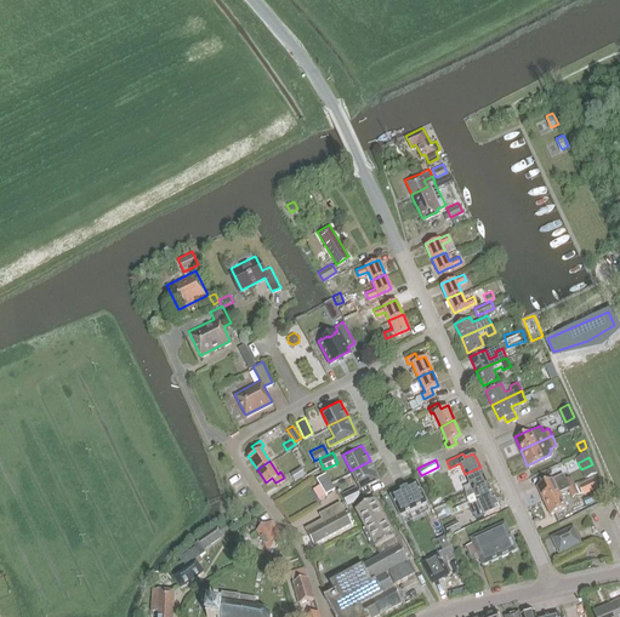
[(374,470),(375,469),(370,461),(351,470),(359,487),(365,484),(377,478),(374,470)]
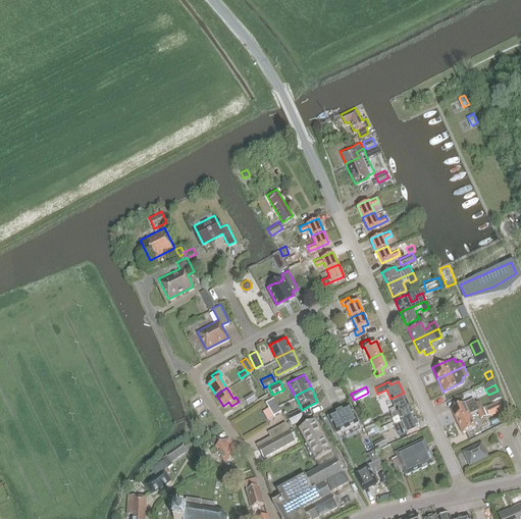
[(256,397),(252,392),(244,397),(247,403),(256,397)]
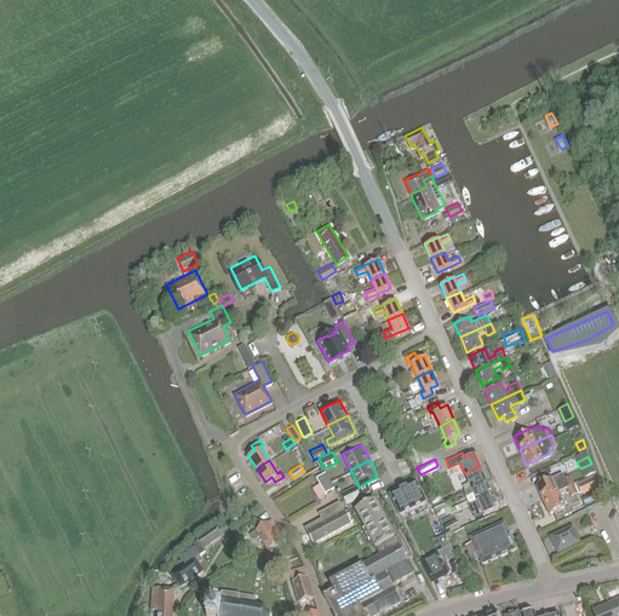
[(463,489),(465,494),(464,495),(469,504),(491,493),(485,479),(480,466),(464,473),(468,482),(462,484),(464,489),(463,489)]
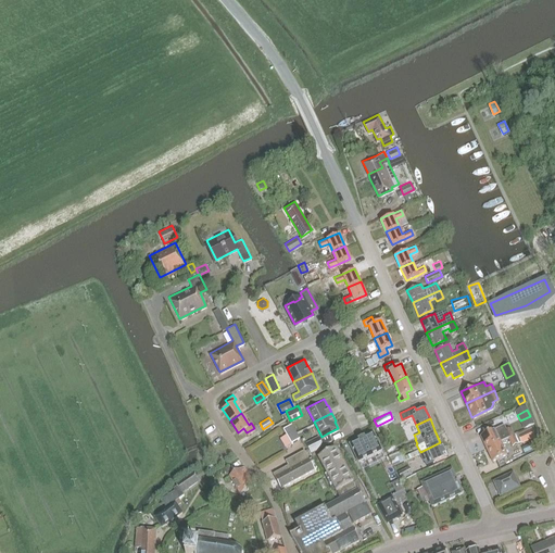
[(282,427),(286,432),(279,437),(285,444),(299,436),(290,423),(282,427)]
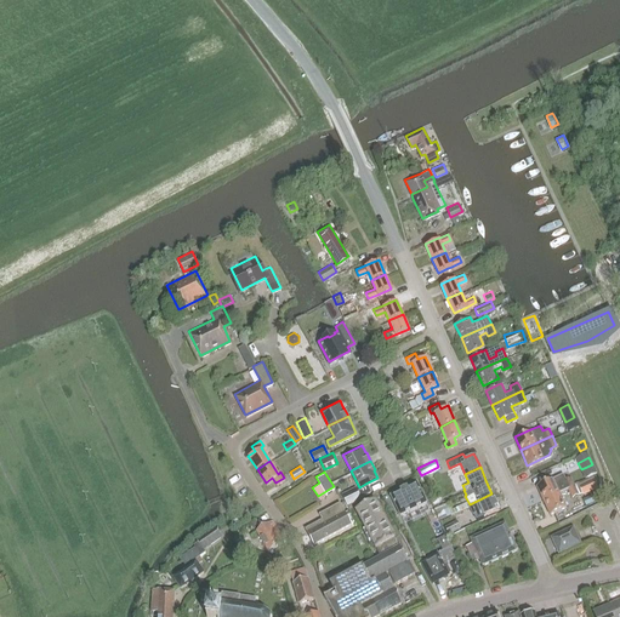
[(564,478),(562,472),(536,484),(542,498),(558,491),(558,490),(568,486),(563,478),(564,478)]
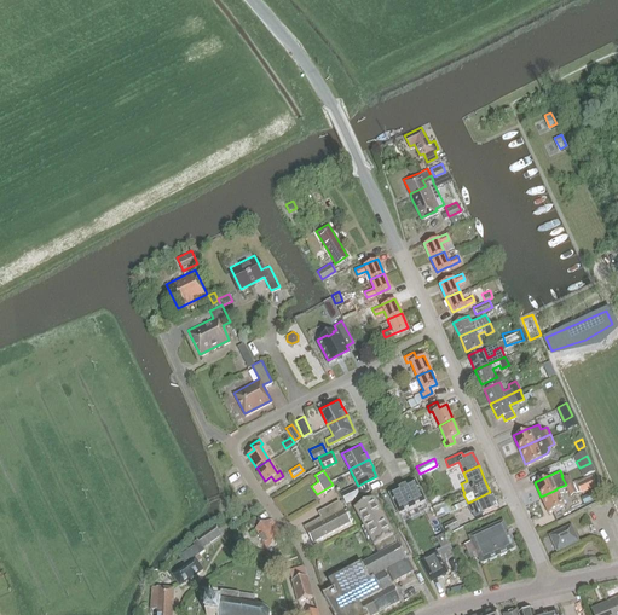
[(566,485),(572,482),(569,474),(562,476),(561,476),(566,485)]
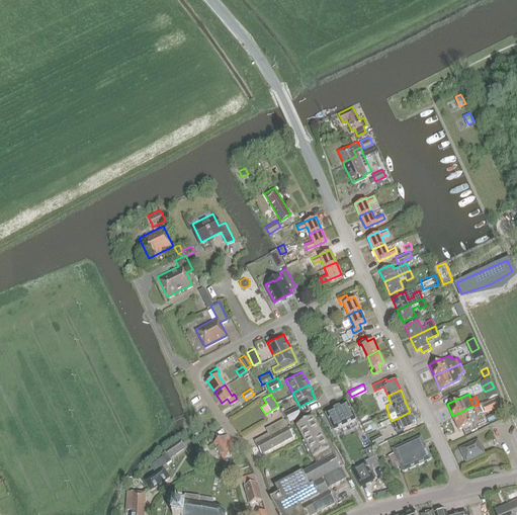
[(495,397),(482,403),(485,411),(498,405),(495,397)]
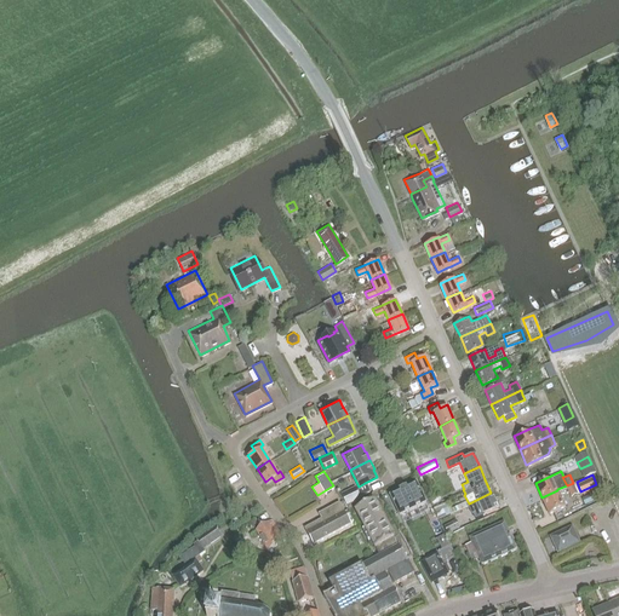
[(388,493),(397,513),(425,500),(416,479),(388,493)]
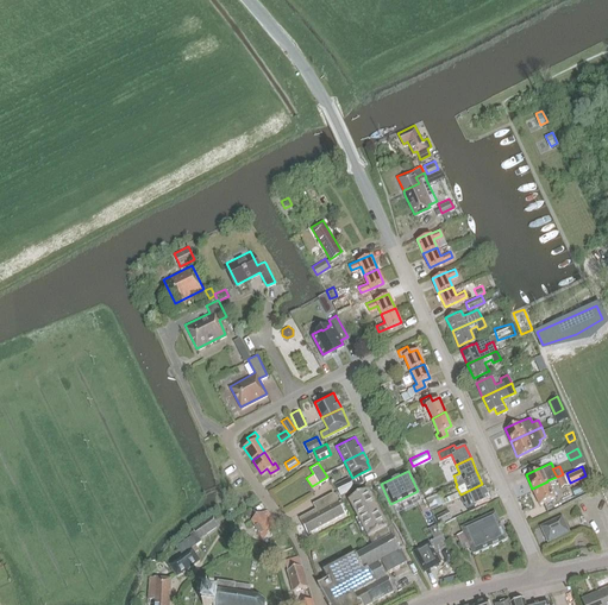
[(339,493),(353,486),(352,485),(362,481),(358,474),(352,478),(336,486),(339,493)]
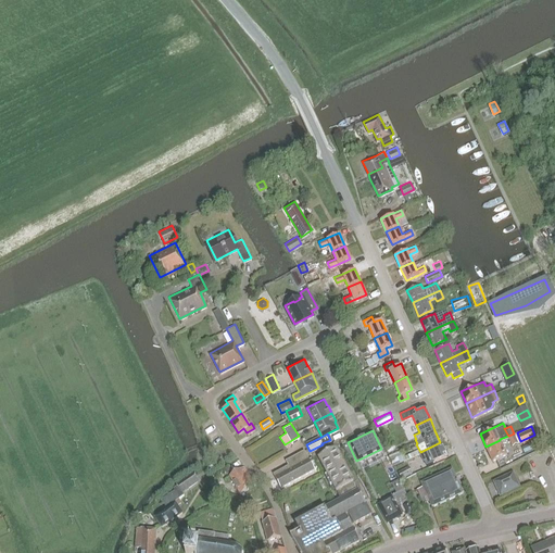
[(517,441),(514,434),(508,436),(512,444),(517,441)]
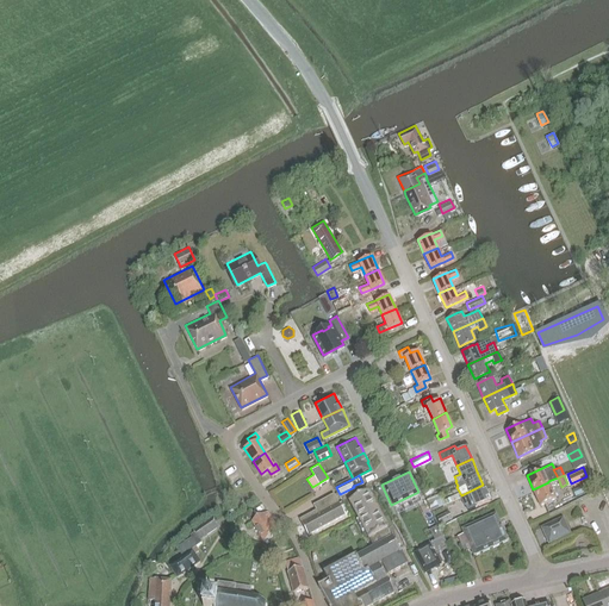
[(539,504),(555,497),(548,482),(533,489),(539,504)]
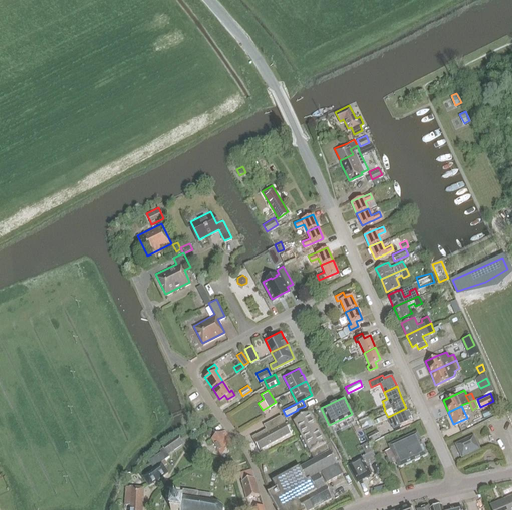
[(388,417),(386,417),(389,423),(392,424),(393,427),(399,425),(411,419),(406,408),(388,417)]
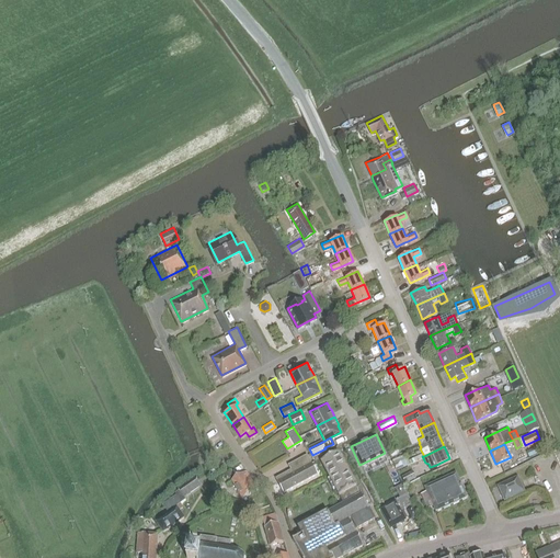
[(390,452),(391,455),(397,468),(410,463),(403,450),(402,451),(401,450),(400,447),(390,452)]
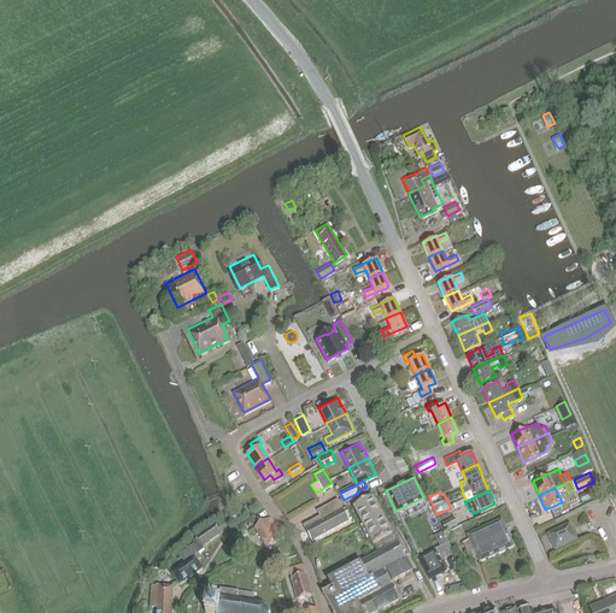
[(369,612),(398,597),(388,579),(411,567),(371,495),(352,505),(376,550),(328,577),(332,585),(322,591),(333,612),(369,612)]
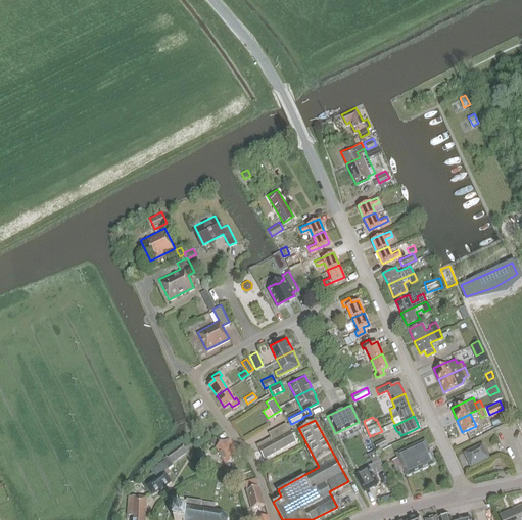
[(298,437),(294,431),(293,428),(289,429),(285,422),(268,431),(270,436),(256,443),(264,458),(295,440),(295,439),(298,437)]
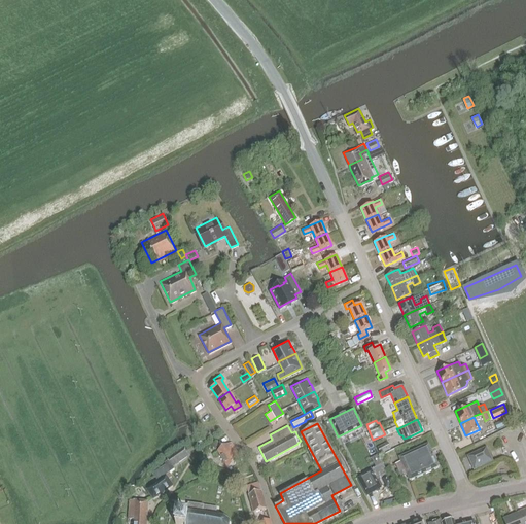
[(386,440),(376,445),(379,452),(389,447),(386,440)]
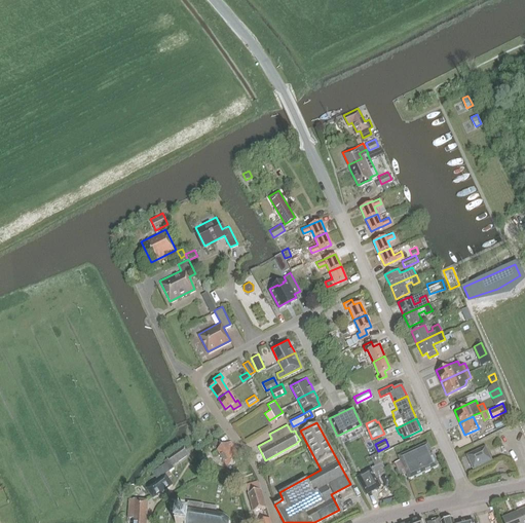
[(239,454),(229,440),(217,448),(226,465),(237,457),(236,456),(239,454)]
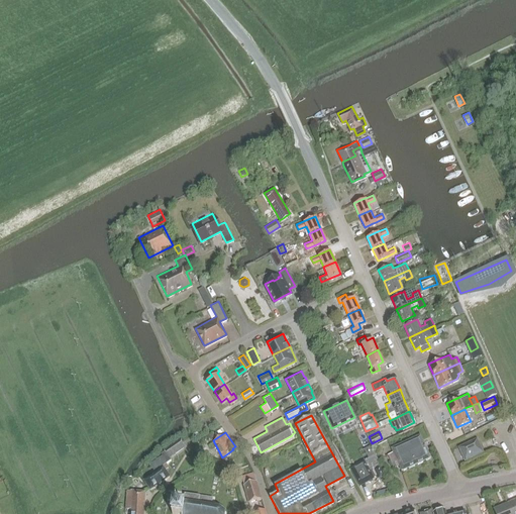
[(391,446),(393,450),(396,458),(410,451),(415,463),(430,456),(419,433),(391,446)]
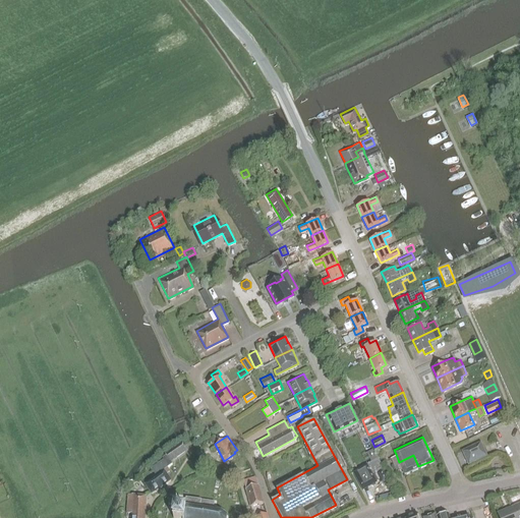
[(165,453),(162,455),(163,457),(150,466),(156,473),(143,481),(151,492),(170,478),(164,469),(163,470),(162,468),(171,461),(170,460),(185,449),(179,441),(164,452),(165,453)]
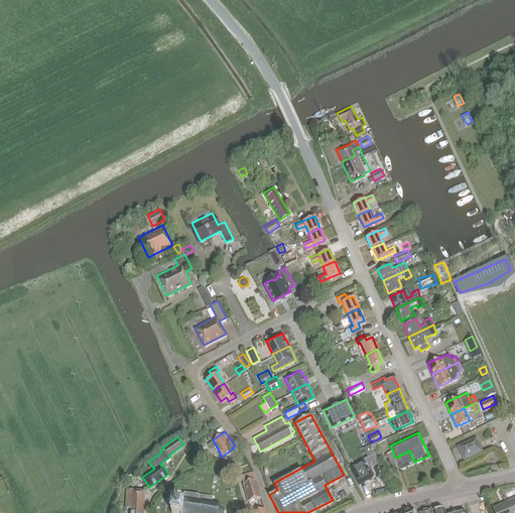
[(481,450),(475,437),(468,440),(458,445),(464,458),(473,453),(481,450)]
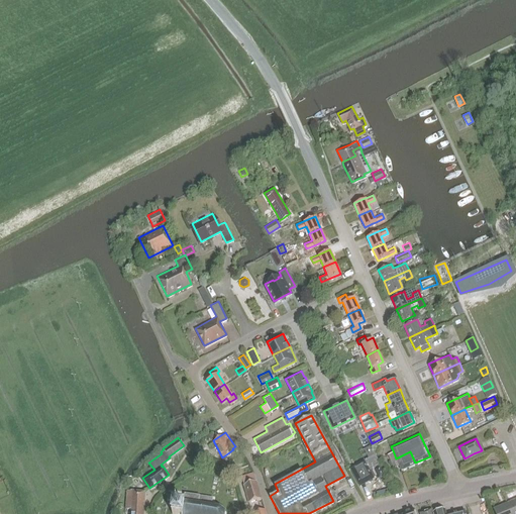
[(385,453),(380,444),(375,446),(380,456),(385,453)]
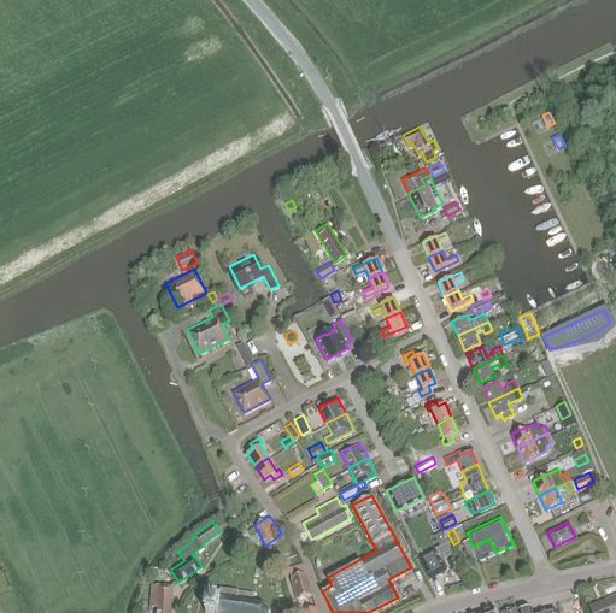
[(473,547),(469,537),(463,540),(470,555),(476,553),(479,560),(496,552),(490,538),(473,547)]
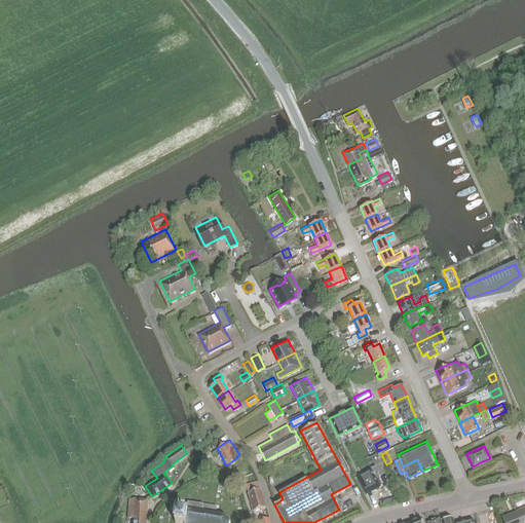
[(354,475),(365,493),(380,485),(375,477),(386,471),(381,460),(354,475)]
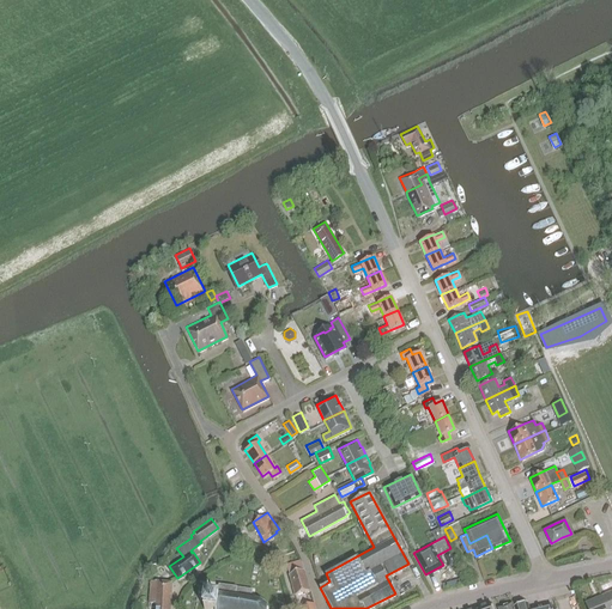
[(455,561),(450,552),(444,555),(449,565),(455,561)]
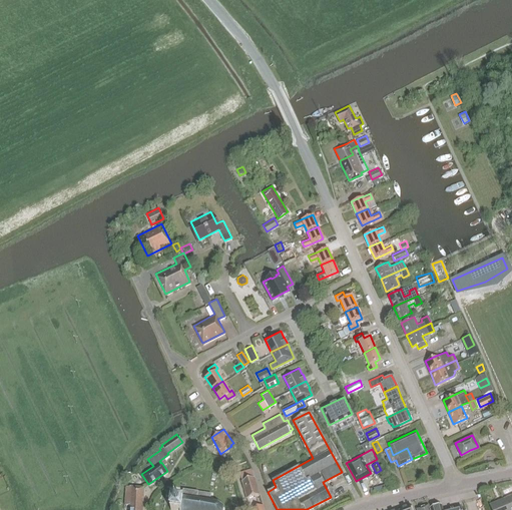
[(253,476),(250,467),(238,471),(241,479),(240,479),(245,497),(259,493),(253,476)]
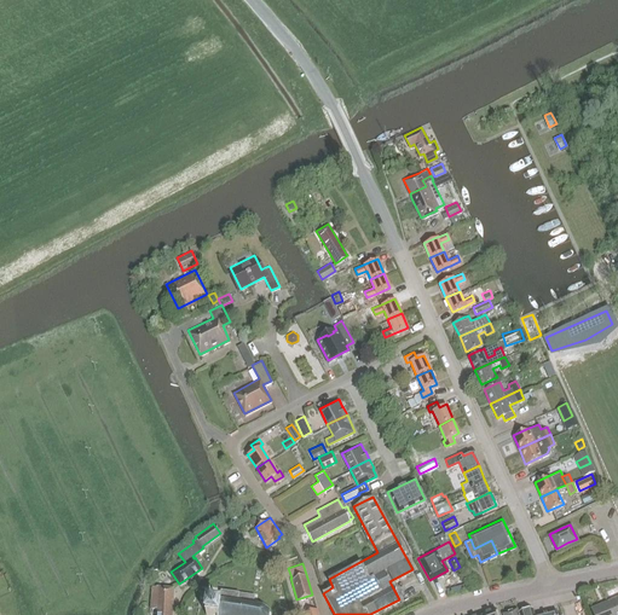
[(157,607),(156,614),(171,614),(173,587),(151,585),(151,607),(157,607)]
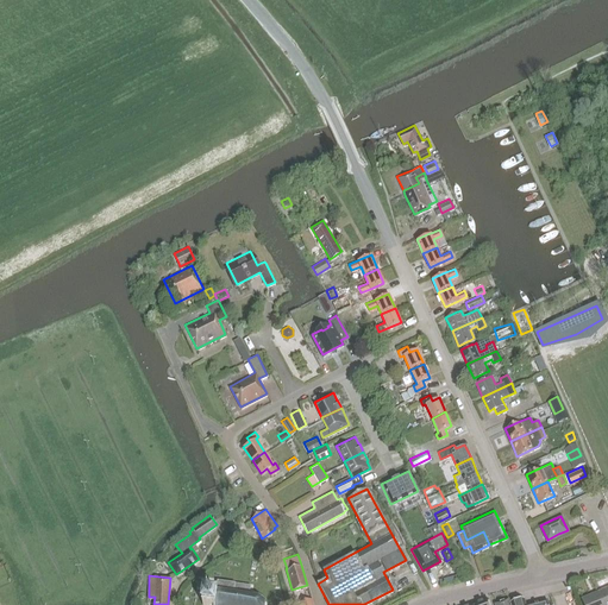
[(249,593),(250,583),(217,579),(215,592),(204,591),(202,603),(213,604),(263,604),(264,599),(257,594),(249,593)]
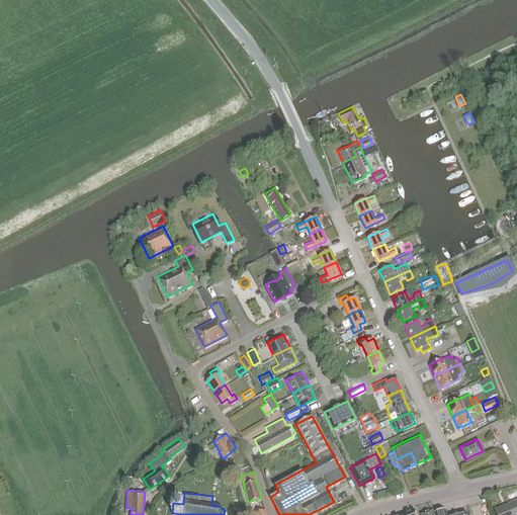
[(516,514),(516,497),(507,502),(512,514),(516,514)]
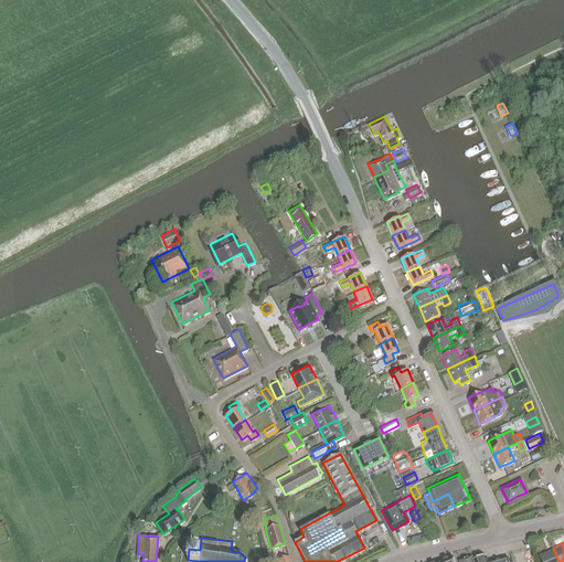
[(559,561),(553,548),(539,553),(542,561),(559,561)]
